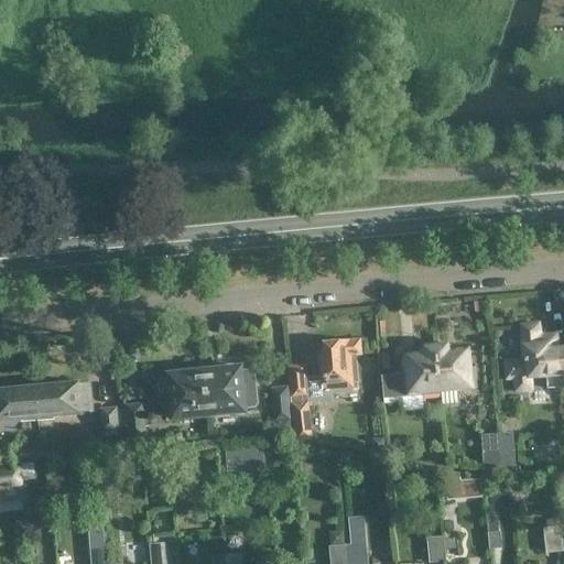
[(538,325),(522,326),(524,362),(507,364),(508,380),(516,379),(517,392),(532,391),(531,378),(548,377),(549,391),(563,389),(563,350),(555,351),(554,351),(549,351),(548,345),(539,346),(538,325)]
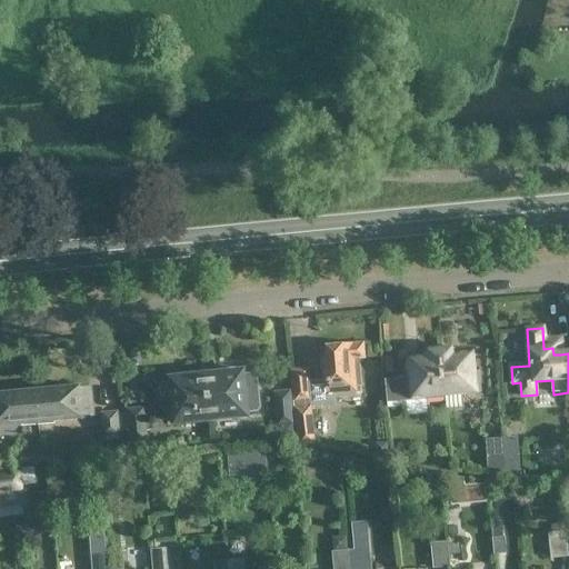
[(328,358),(323,359),(326,381),(309,383),(308,369),(291,371),(299,447),(316,445),(311,407),(337,405),(337,398),(356,396),(355,387),(362,387),(359,359),(363,359),(362,345),(327,348),(328,358)]
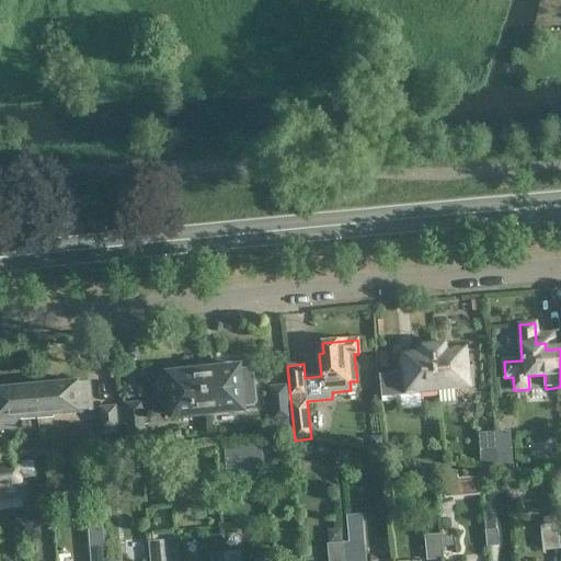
[(434,345),(438,391),(471,388),(468,345),(448,347),(448,344),(434,345)]
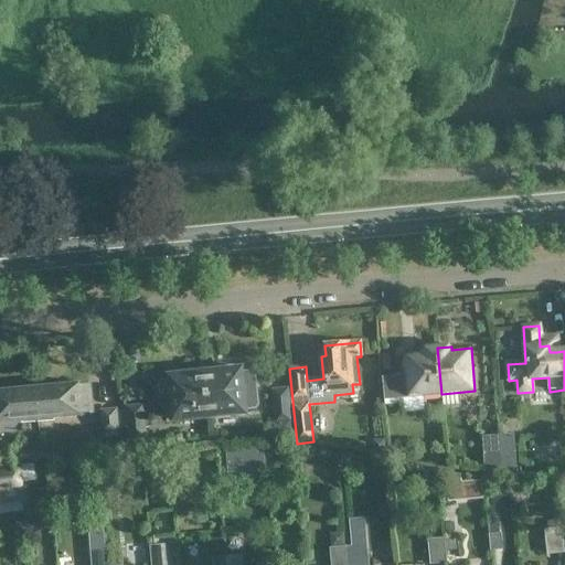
[(404,354),(406,374),(382,376),(384,398),(441,394),(437,348),(422,349),(423,352),(404,354)]
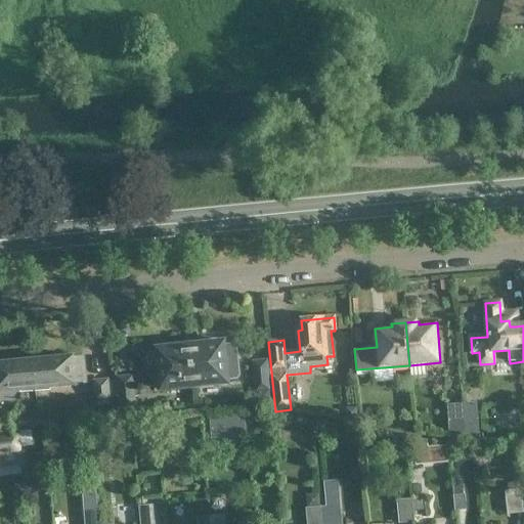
[(224,342),(190,346),(194,386),(228,382),(225,359),(232,358),(235,356),(235,347),(231,344),(224,345),(224,342)]
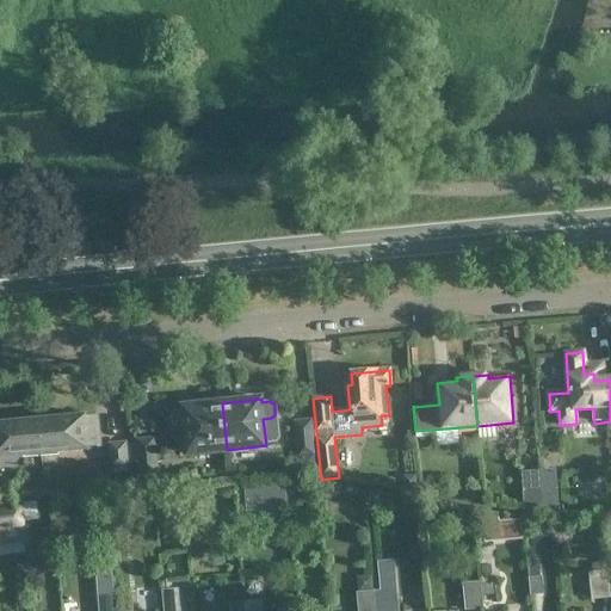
[(227,450),(222,403),(183,407),(183,409),(173,411),(170,415),(171,426),(176,429),(185,427),(187,455),(227,450)]
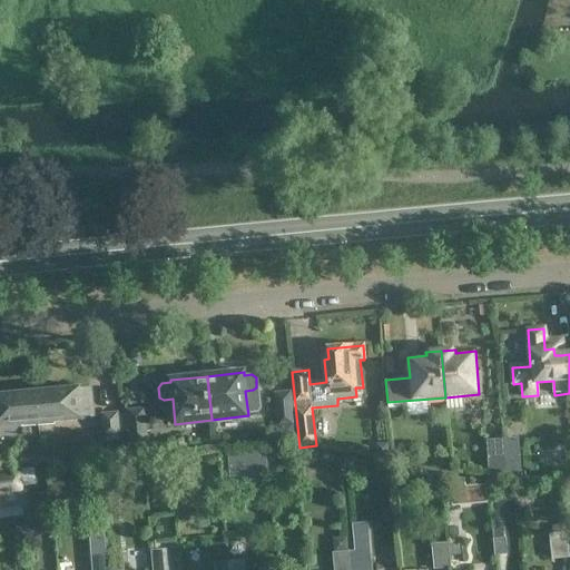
[(36,393),(39,421),(94,416),(91,399),(80,400),(79,389),(36,393)]
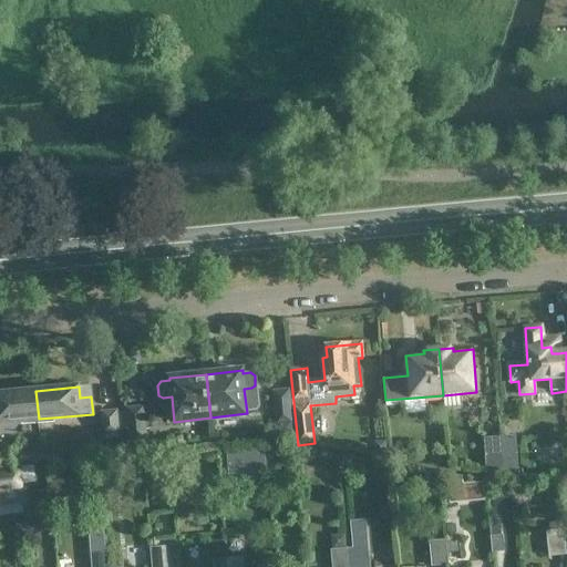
[(289,390),(275,392),(280,436),(294,435),(289,390)]
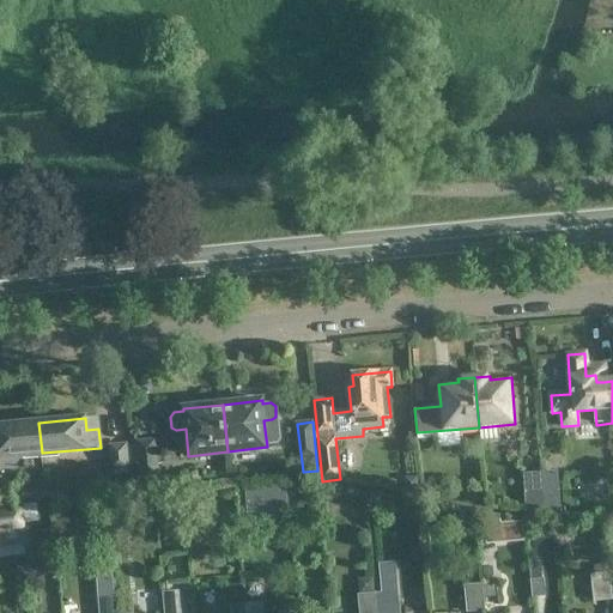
[(0,456),(42,453),(38,423),(0,425),(0,456)]
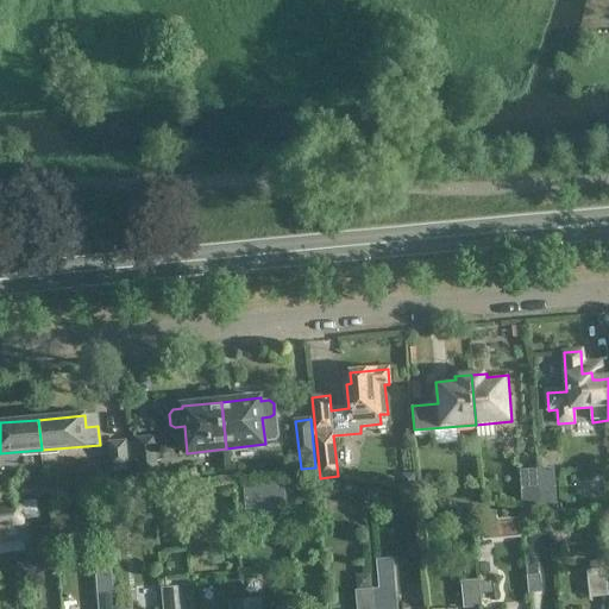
[(142,473),(157,471),(154,438),(138,439),(142,473)]
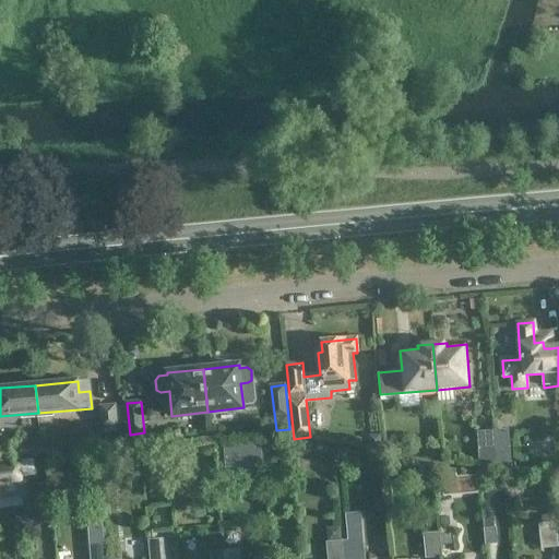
[(104,427),(117,426),(115,406),(103,407),(104,427)]
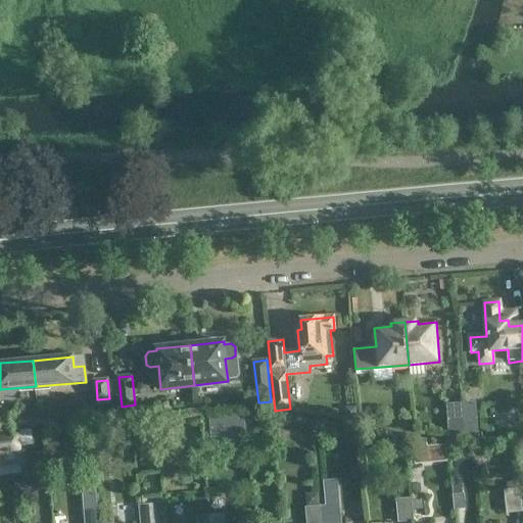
[(460,402),(463,438),(477,437),(475,400),(460,402)]
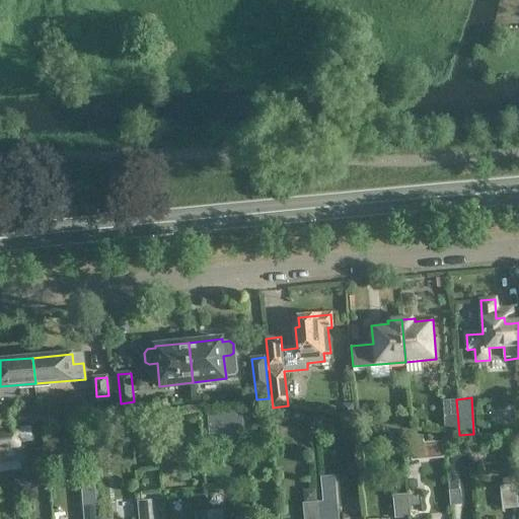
[(444,432),(459,435),(456,399),(442,400),(444,432)]
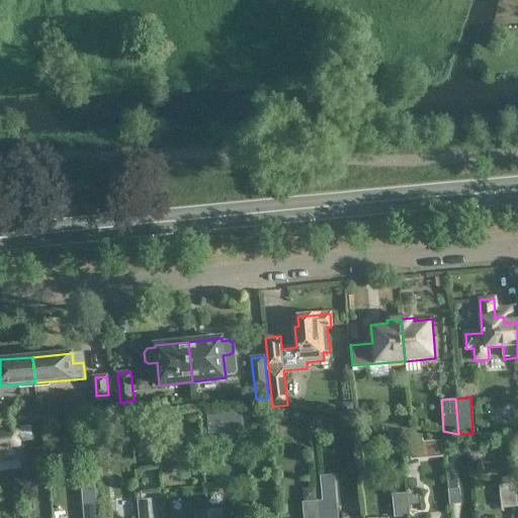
[(500,508),(514,507),(512,484),(498,485),(500,508)]
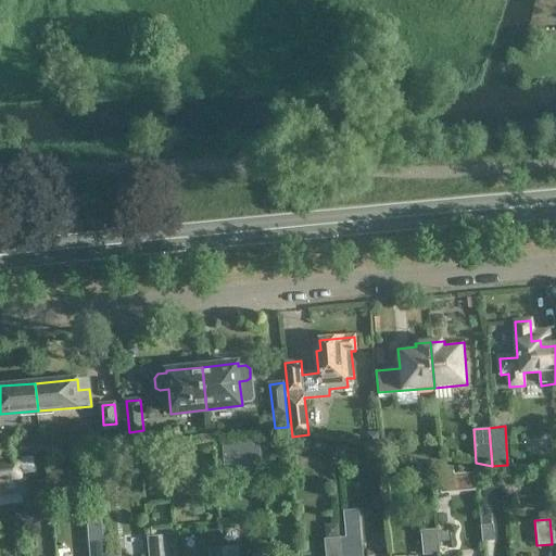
[(480,525),(481,541),(493,541),(492,523),(480,525)]
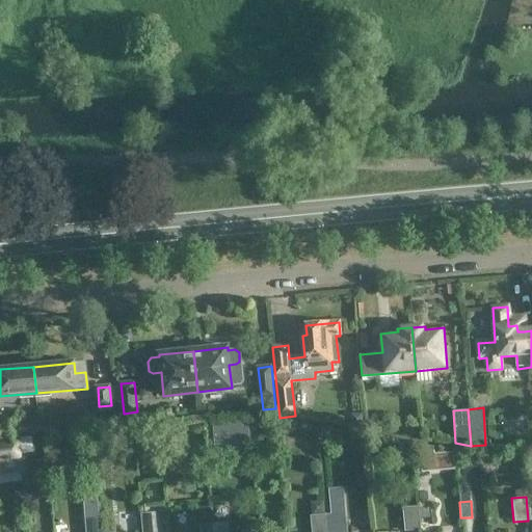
[(415,506),(417,530),(431,529),(429,505),(415,506)]
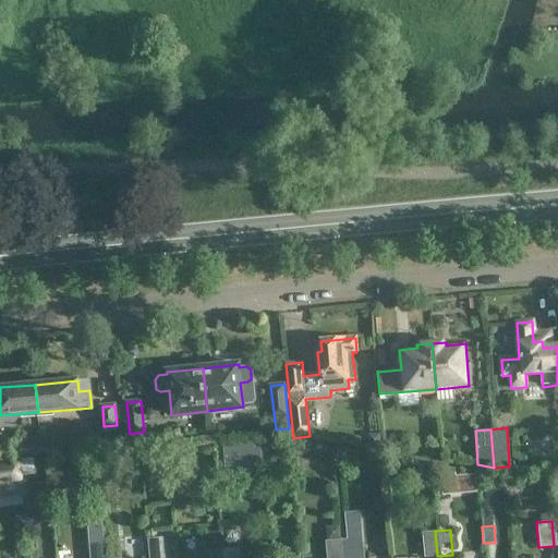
[(422,557),(437,556),(435,531),(420,532),(422,557)]
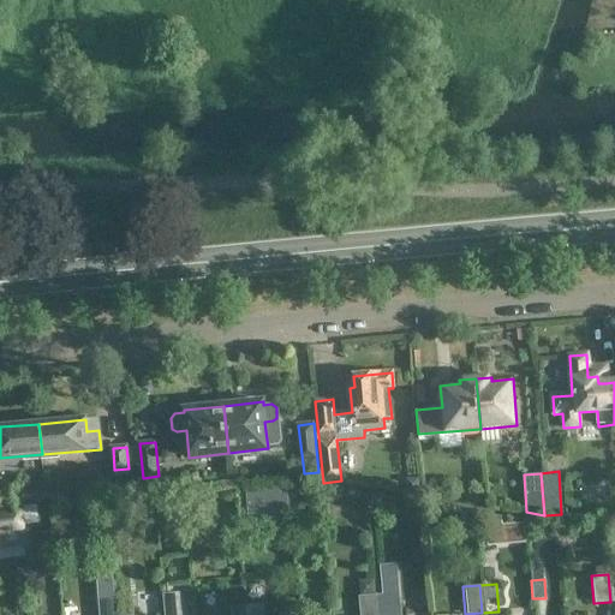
[(179,614),(178,591),(165,592),(166,614),(179,614)]
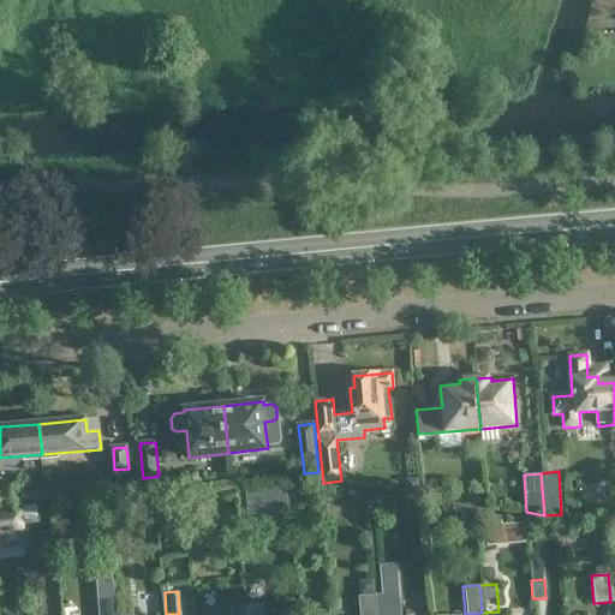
[(381,593),(382,614),(398,614),(396,592),(381,593)]
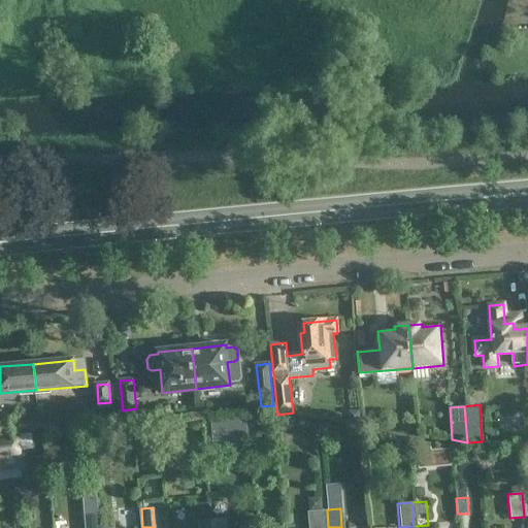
[(306,527),(328,527),(327,509),(306,512),(306,527)]
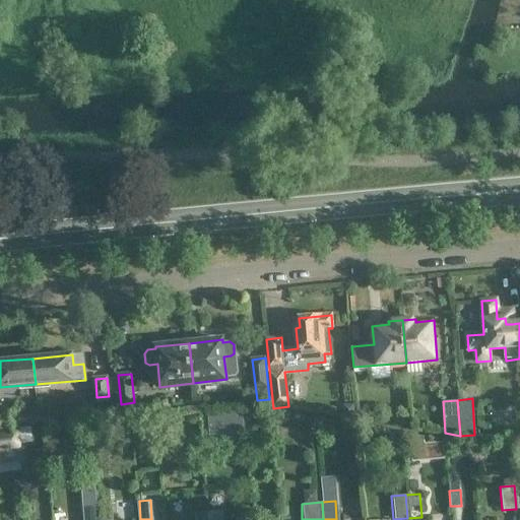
[(96,519),(96,505),(82,506),(82,519),(96,519)]
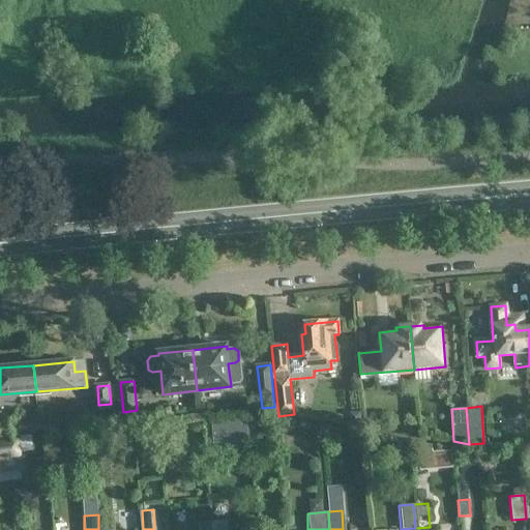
[(255,516),(256,529),(267,529),(266,514),(255,516)]
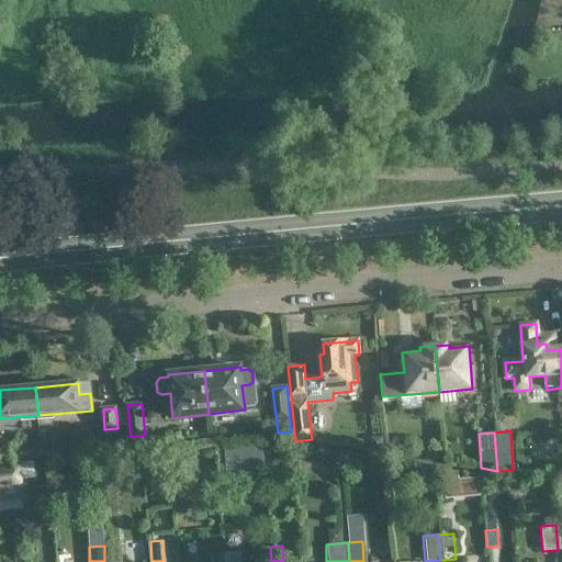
[(225,551),(225,561),(240,561),(240,550),(225,551)]
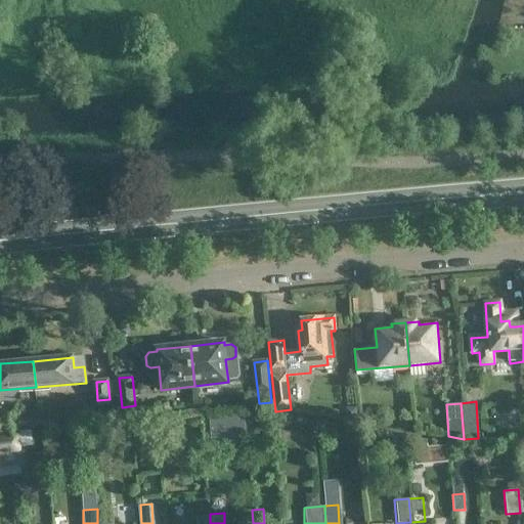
[(197,523),(210,523),(210,514),(195,515),(197,523)]
